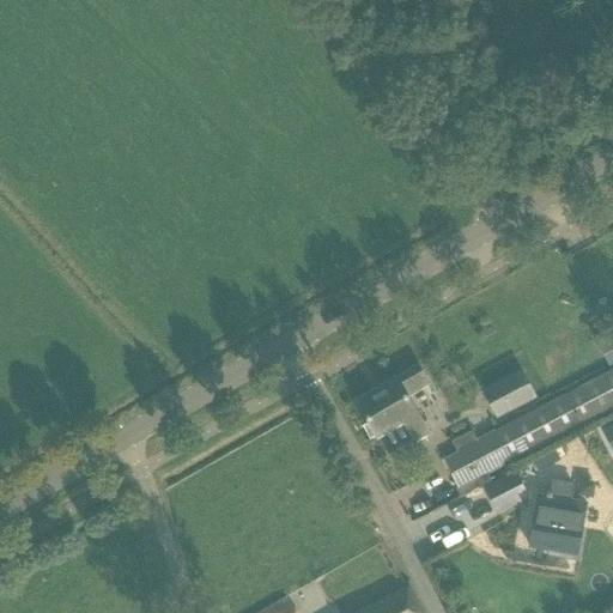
[(612,331),(598,339),(611,364),(612,363),(612,331)]
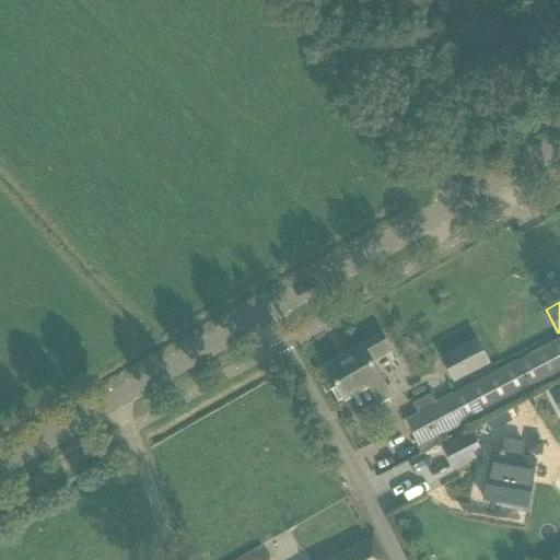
[(345,398),(369,385),(378,401),(391,395),(383,382),(382,383),(370,362),(392,350),(383,335),(326,368),(345,398)]
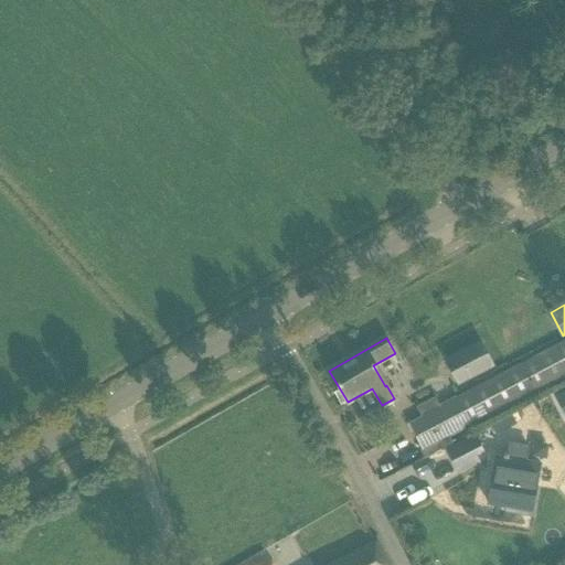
[(491,361),(478,340),(445,360),(457,381),(491,361)]
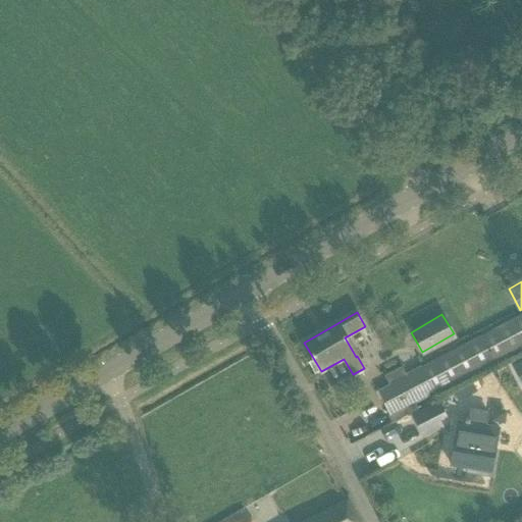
[(377,393),(389,416),(408,408),(521,350),(521,320),(408,377),(403,368),(385,376),(390,386),(377,393)]
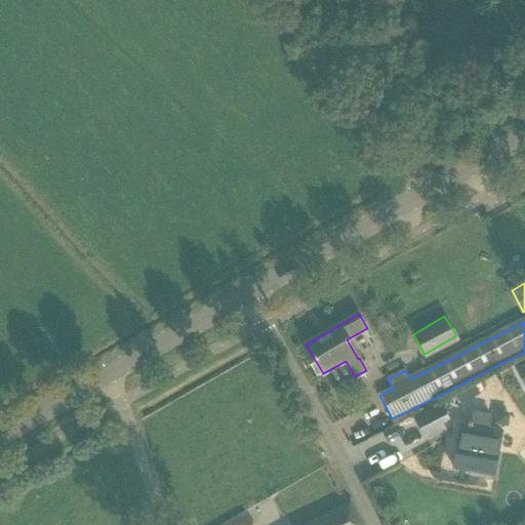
[(524,362),(515,368),(524,387),(524,362)]
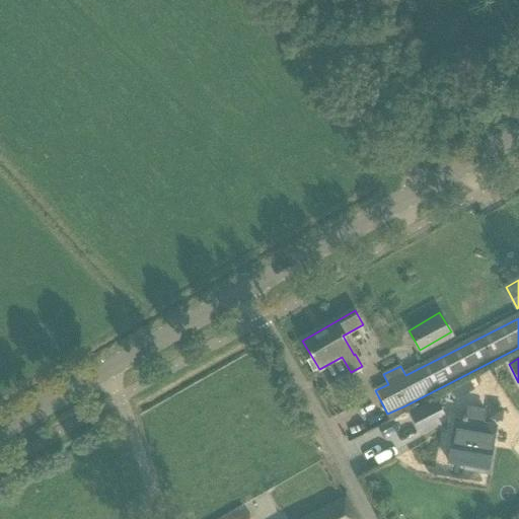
[(435,419),(443,415),(436,399),(427,403),(410,414),(421,435),(439,425),(435,419)]
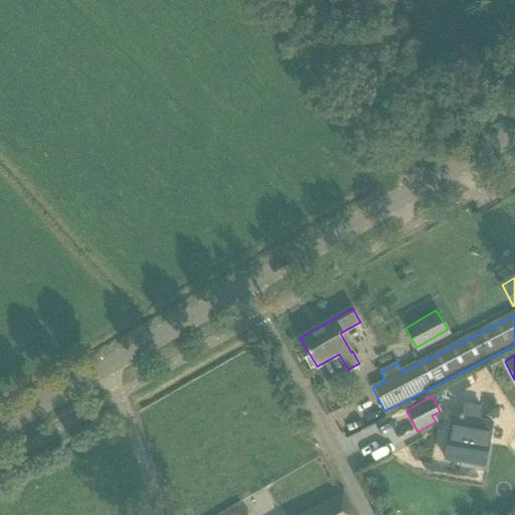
[(445,460),(468,464),(467,468),(484,471),(487,452),(492,422),(479,420),(481,407),(465,404),(463,414),(460,413),(459,416),(453,415),(449,440),(445,460)]
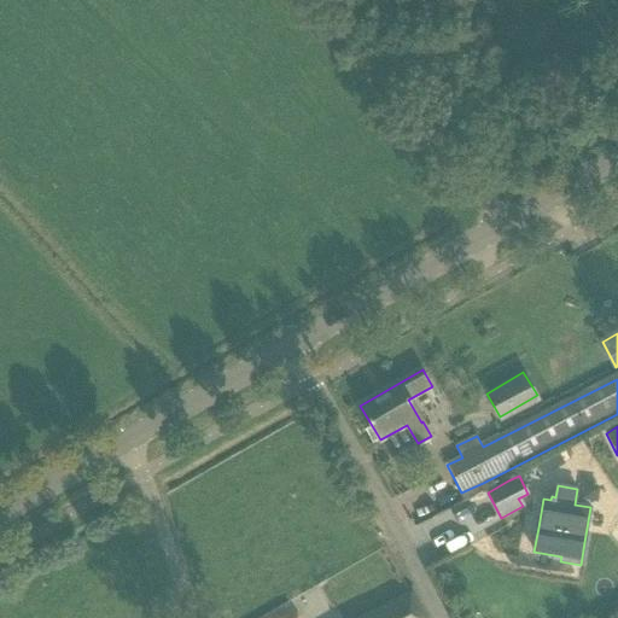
[(424,560),(474,541),(461,506),(410,525),(424,560)]
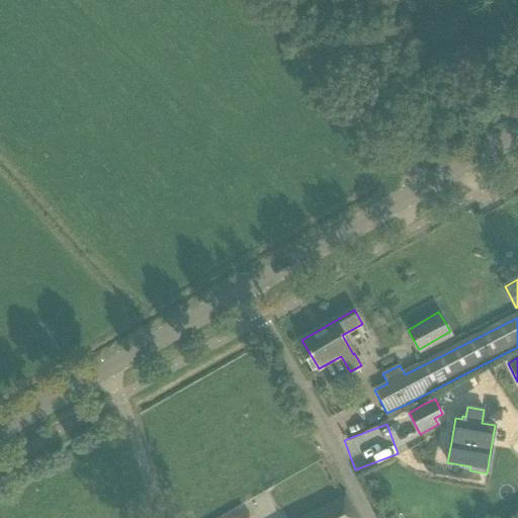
[(305,517),(354,517),(344,498),(305,517)]
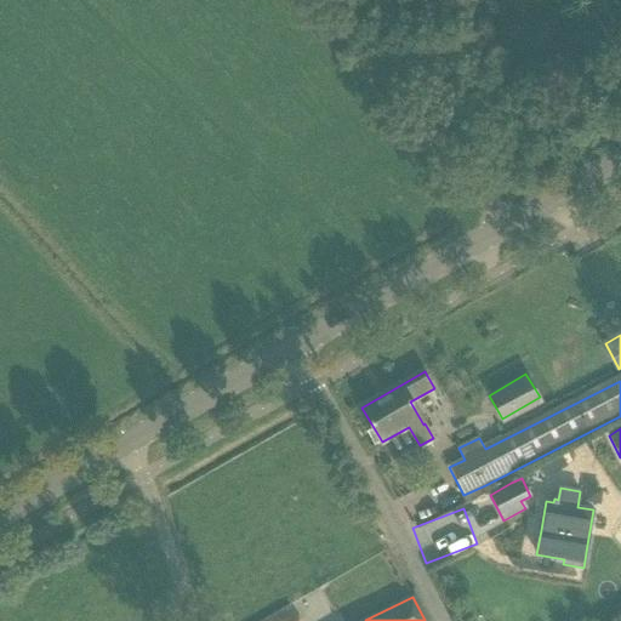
[(298,620),(290,607),(263,620),(298,620)]
